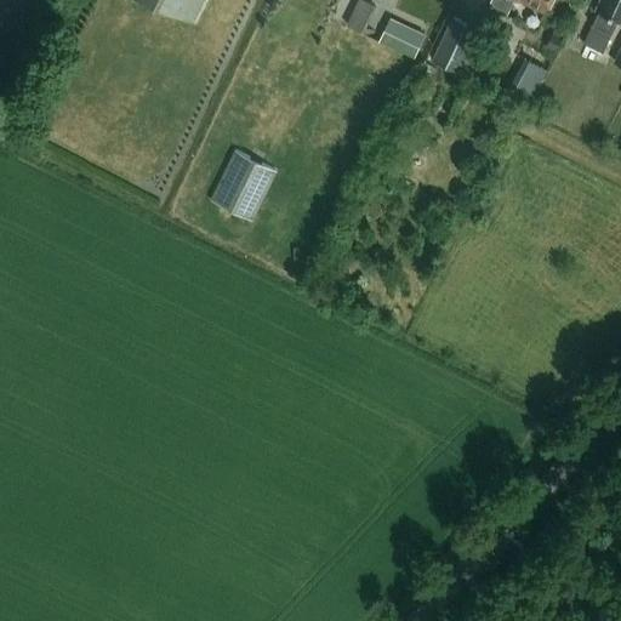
[(142,0),(192,24),(203,0),(142,0)]
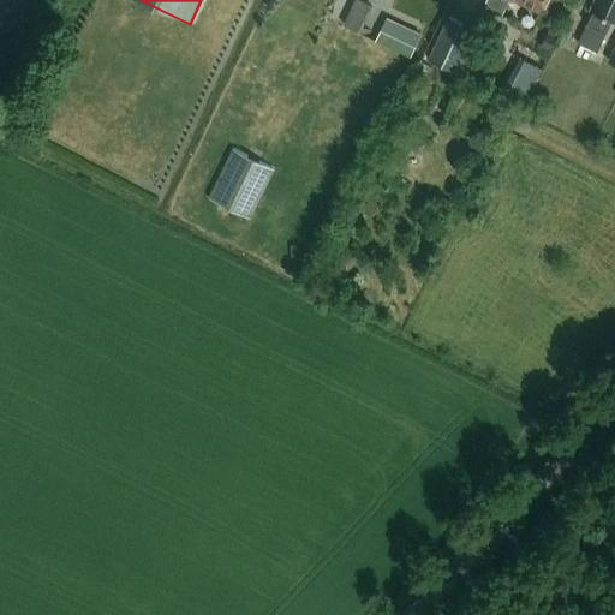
[(487,0),(484,6),(502,15),(508,0),(513,0),(538,12),(544,0),(487,0)]
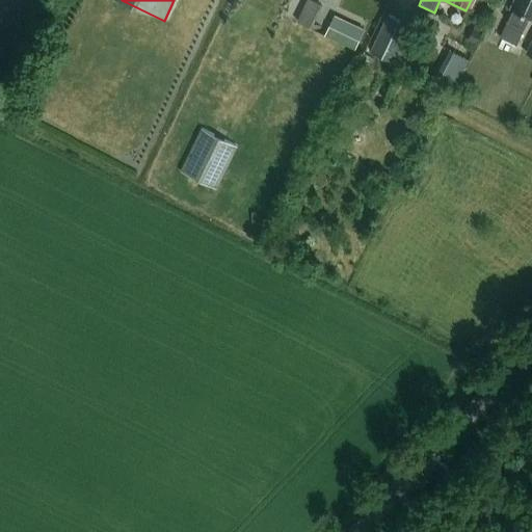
[(531,0),(513,0),(510,8),(512,10),(507,22),(500,36),(516,44),(524,30),(529,18),(531,19),(531,0)]
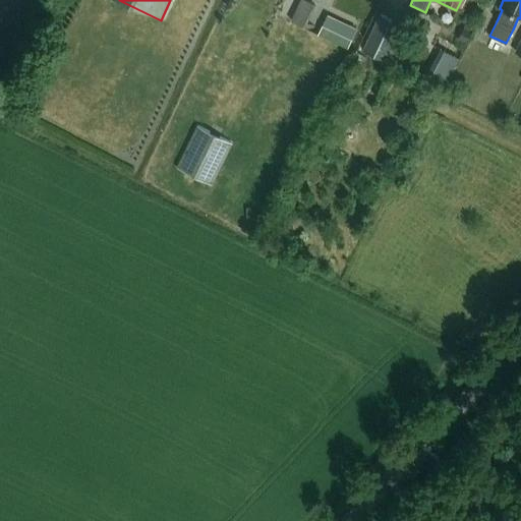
[(380,15),(362,50),(388,62),(396,46),(393,45),(402,25),(380,15)]
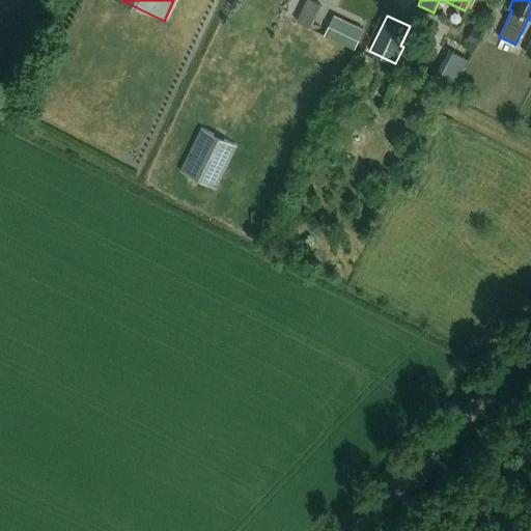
[(324,35),(354,50),(358,40),(363,30),(352,25),(346,35),(328,26),(324,35)]
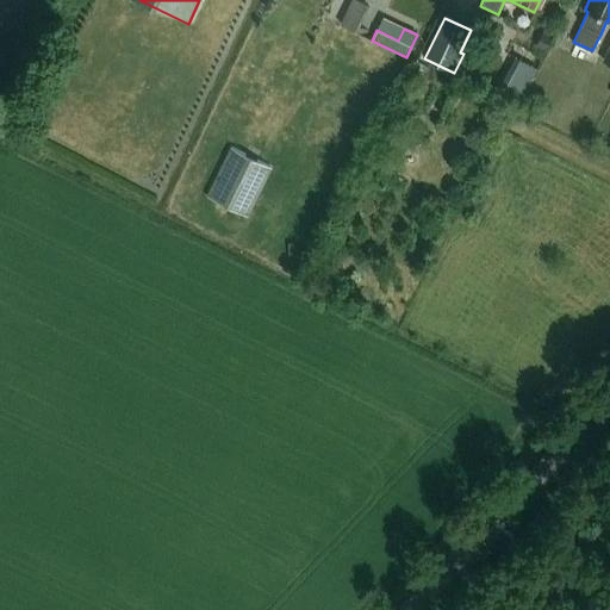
[(546,51),(552,39),(541,35),(535,47),(546,51)]
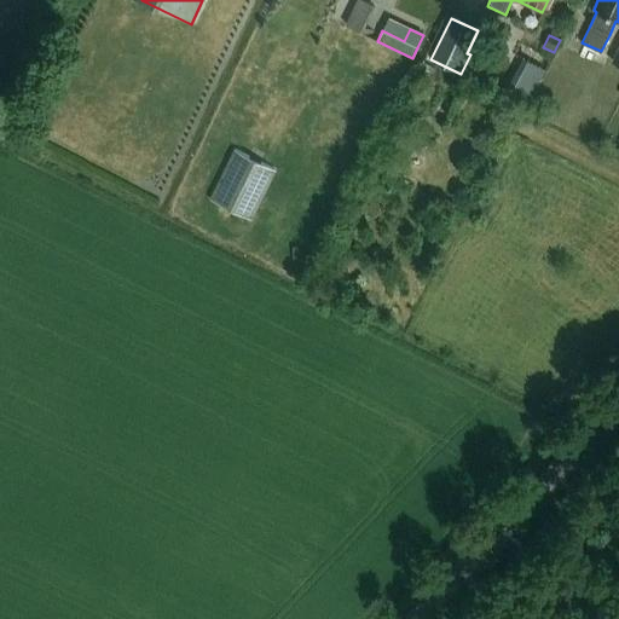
[(561,50),(554,67),(565,71),(572,56),(561,50)]
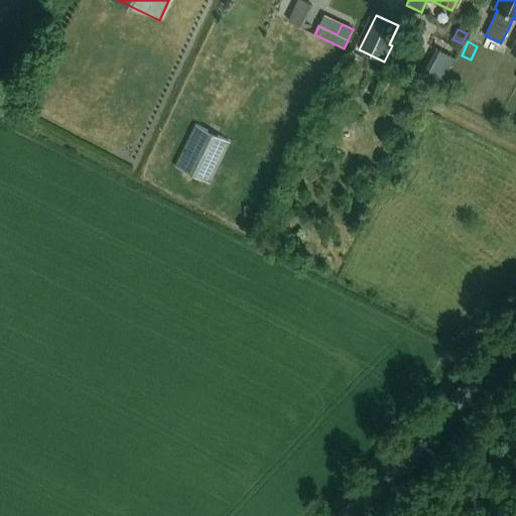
[(442,48),(431,73),(446,80),(458,55),(442,48)]
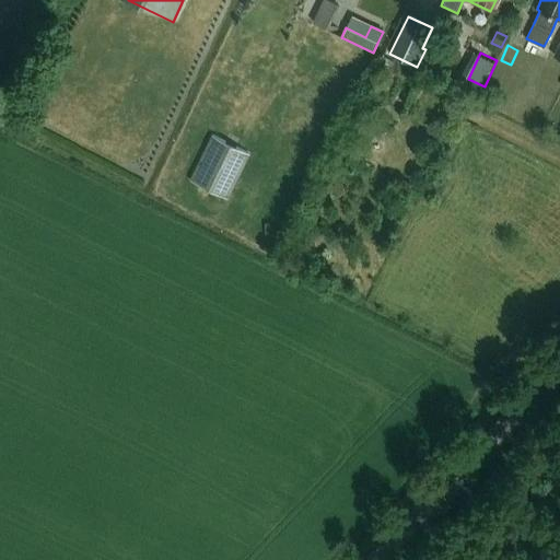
[(211,139),(189,184),(228,203),(251,159),(211,139)]
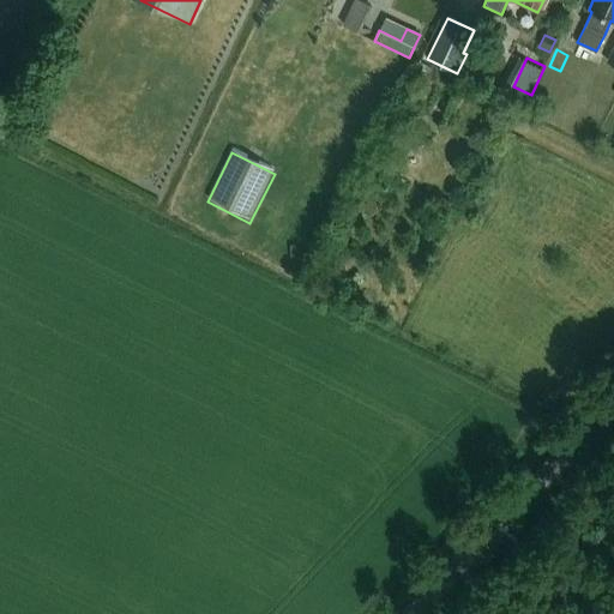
[(299,259),(299,246),(289,246),(289,259),(299,259)]
